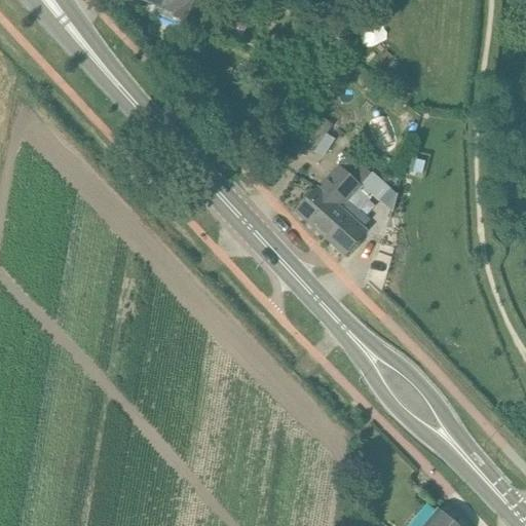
[(141,0),(155,5),(152,12),(172,20),(173,19),(197,29),(239,43),(248,22),(205,6),(208,0),(141,0)]
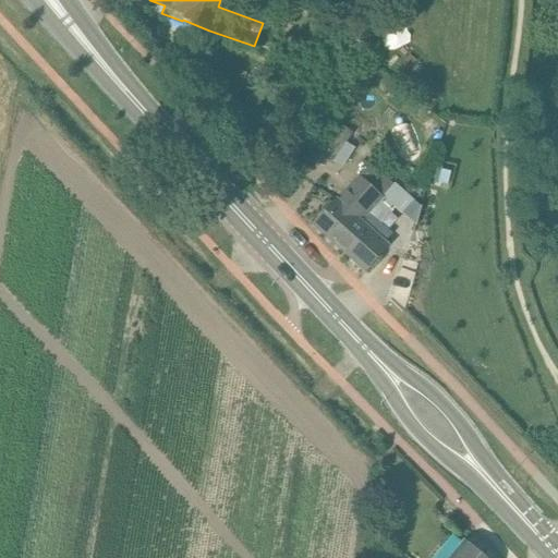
[(341,123),(335,133),(349,143),(349,142),(355,132),(341,123)]
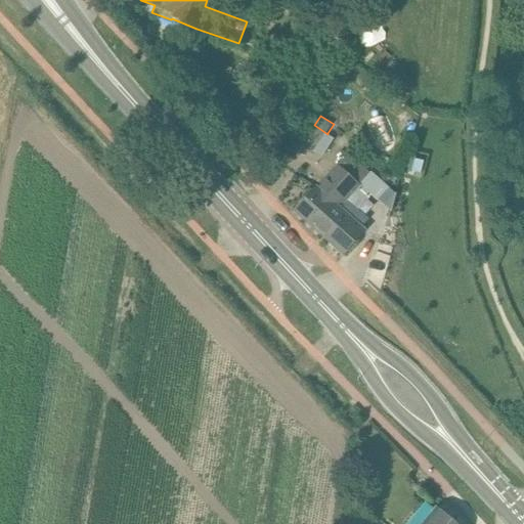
[(297,144),(319,159),(332,140),(310,125),(297,144)]
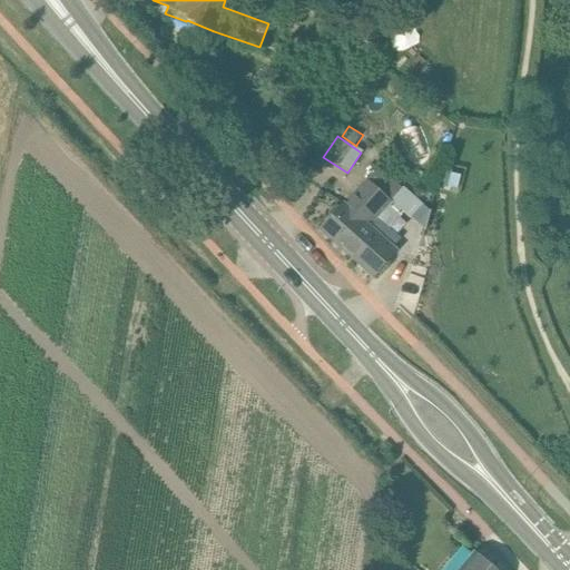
[(335,214),(321,231),(349,255),(359,245),(356,243),(371,227),(369,225),(376,217),(391,203),(367,180),(335,214)]
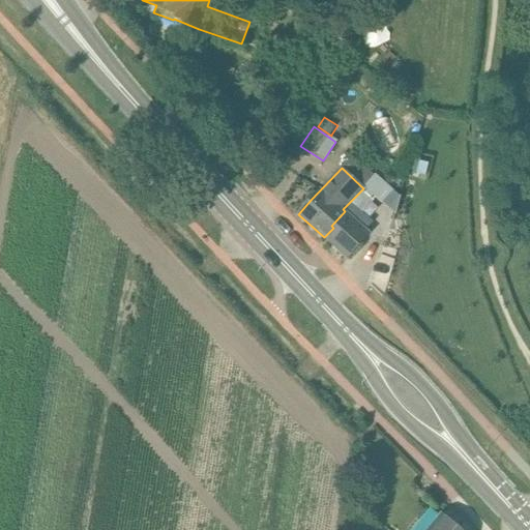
[(394,190),(377,174),(375,176),(363,188),(375,200),(378,198),(382,202),(386,198),(399,209),(403,199),(394,190)]
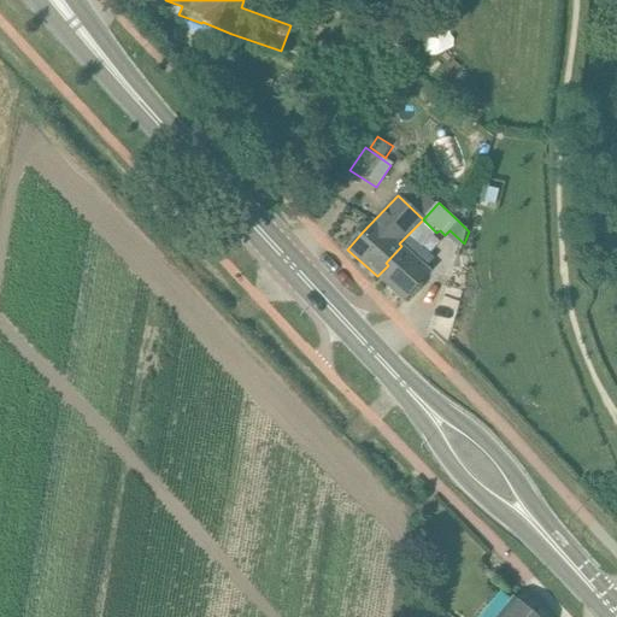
[(377,276),(404,301),(430,272),(425,269),(434,259),(407,235),(399,244),(401,246),(386,263),(388,265),(377,276)]
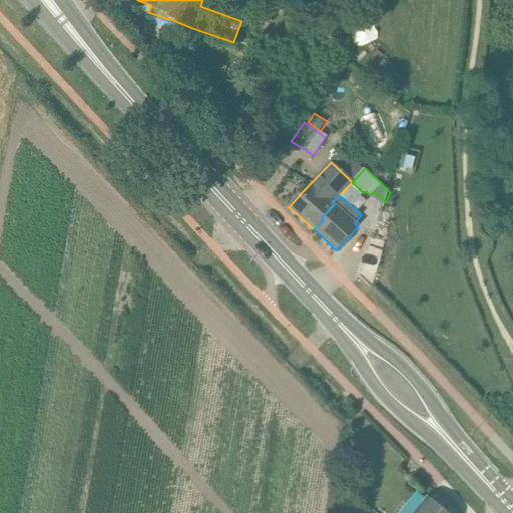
[(446,512),(428,497),(414,512),(446,512)]
